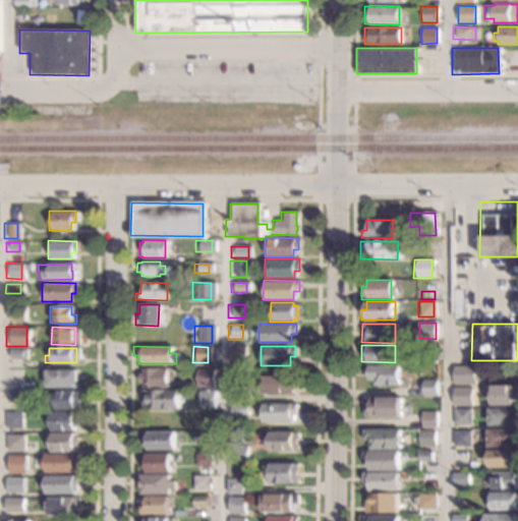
[(433,363),(416,363),(416,348),(433,348),(433,363)]
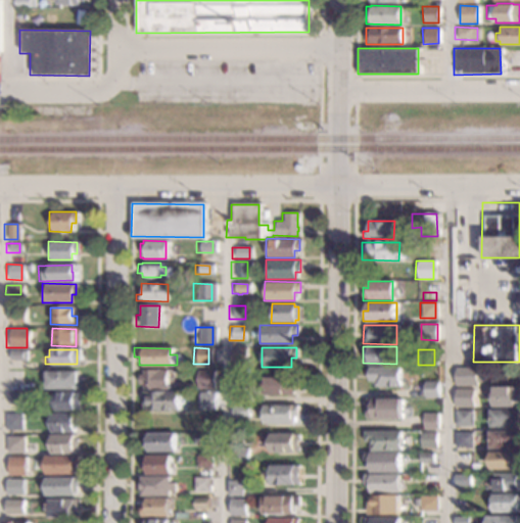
[(22,361),(6,361),(6,350),(22,350),(22,361)]
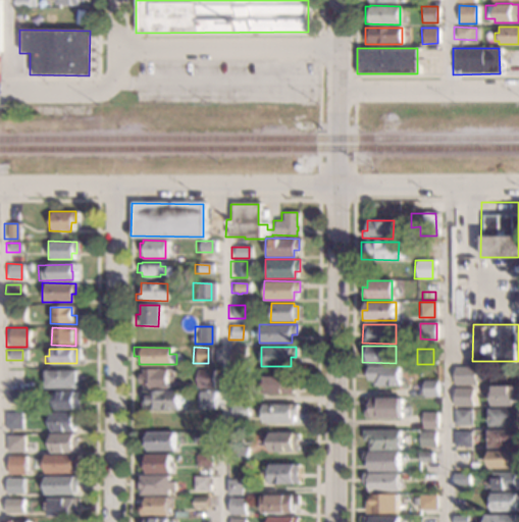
[(399,385),(373,385),(373,380),(367,380),(367,366),(399,366),(399,385)]
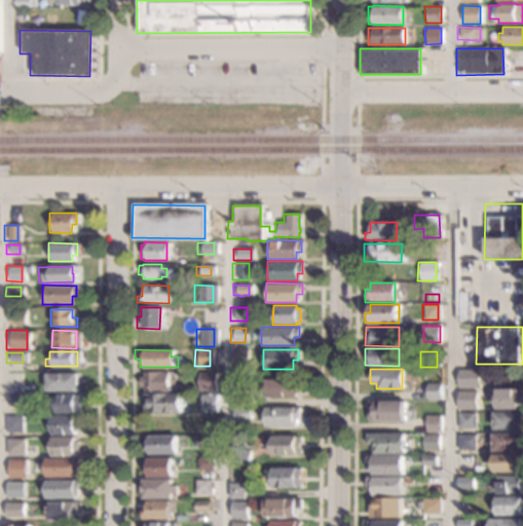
[(486,384),(478,384),(478,388),(456,387),(456,370),(486,370),(486,384)]
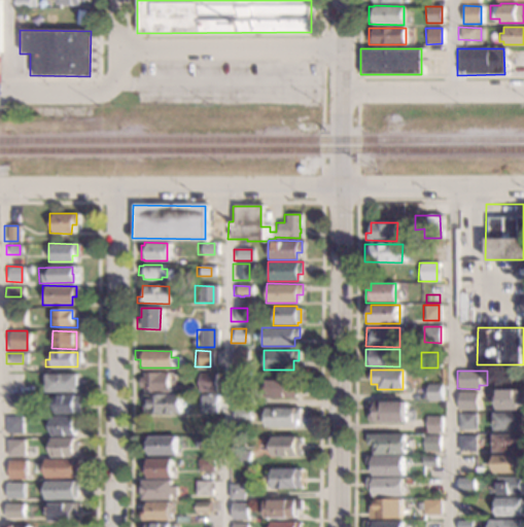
[(213,391),(196,391),(196,372),(212,372),(213,391)]
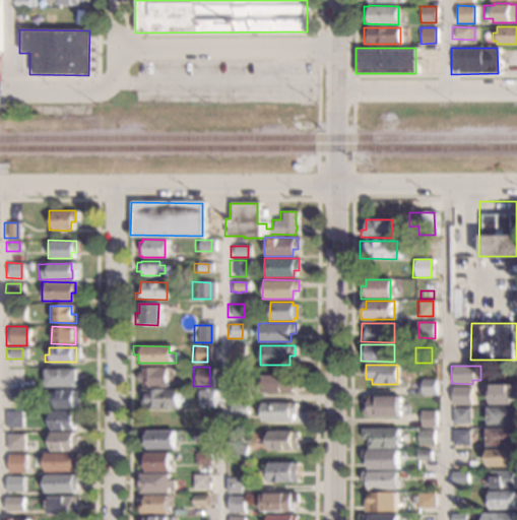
[(163,386),(138,386),(138,382),(135,382),(135,373),(138,373),(138,368),(163,368),(163,386)]
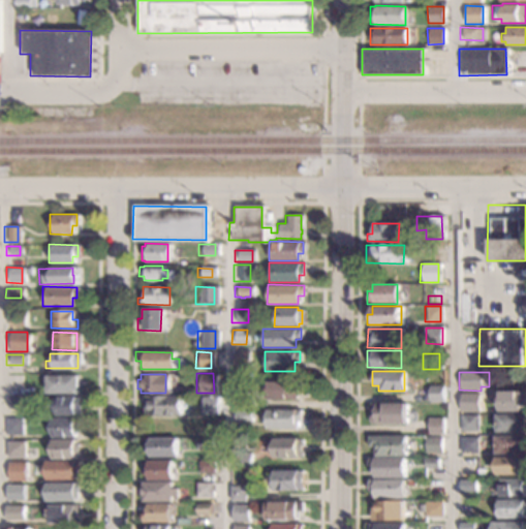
[(75,393),(43,393),(43,376),(75,376),(75,393)]
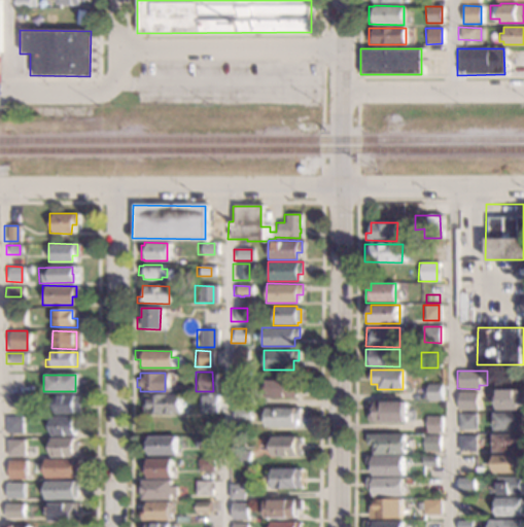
[(299,390),(294,390),(294,398),(264,398),(265,379),(299,379),(299,390)]
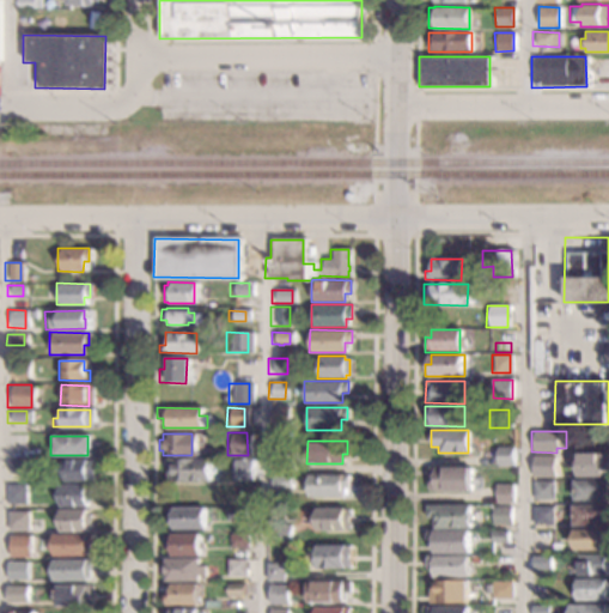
[(511,466),(494,465),(494,448),(512,448),(511,466)]
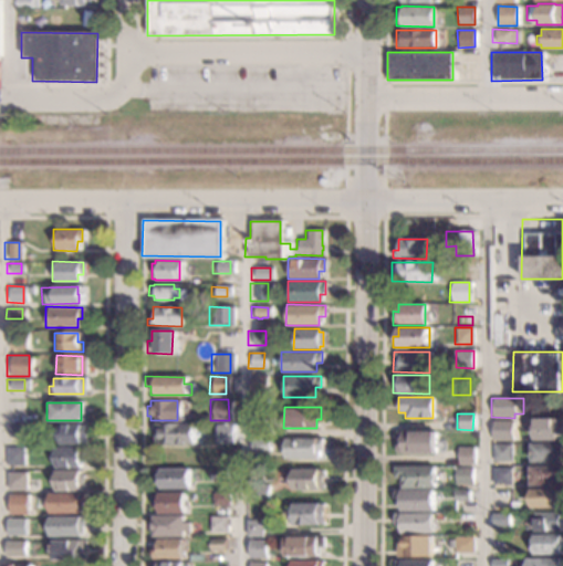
[(562,440),(532,439),(533,419),(562,419),(562,440)]
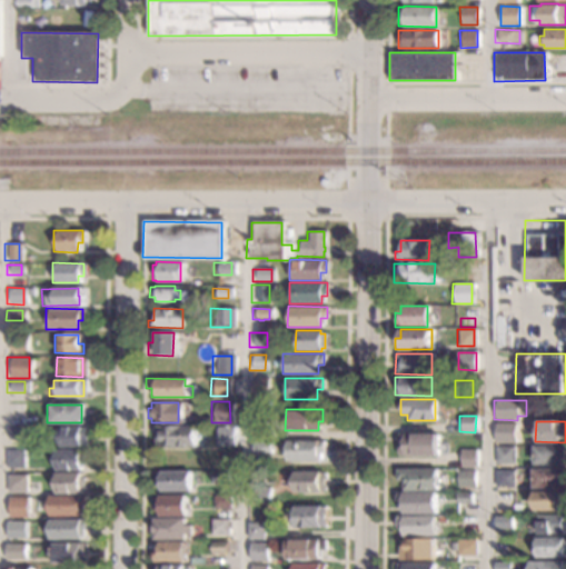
[(514,442),(494,442),(494,423),(514,423),(514,442)]
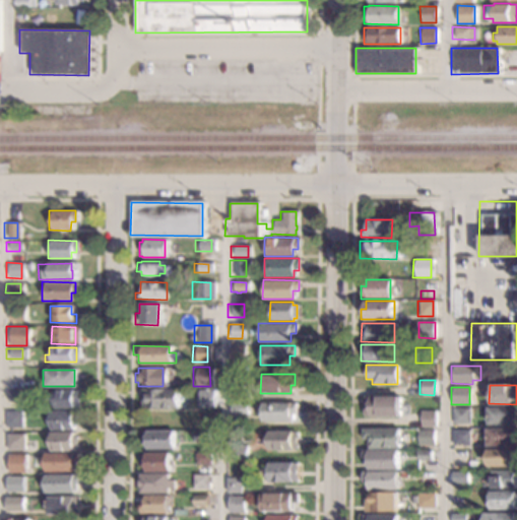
[(175,408),(137,407),(137,389),(175,389),(175,408)]
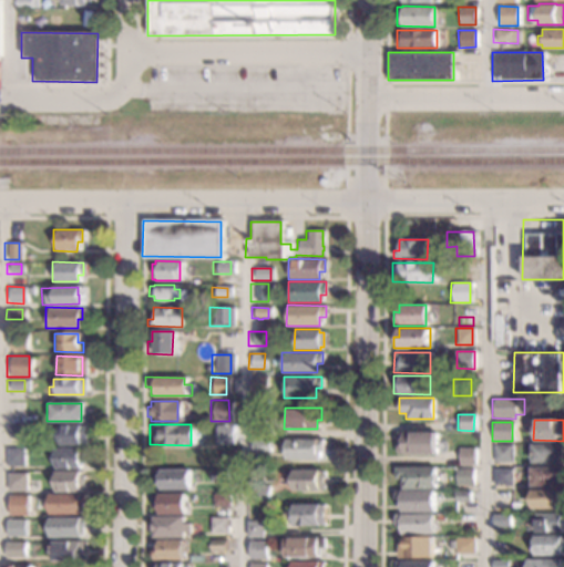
[(227,442),(211,441),(211,424),(227,425),(227,442)]
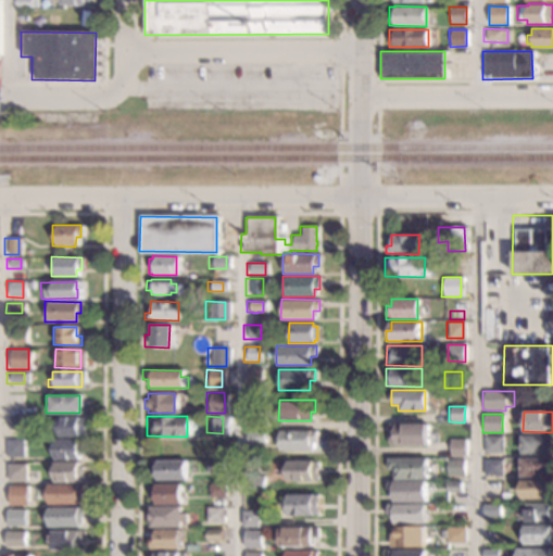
[(22,429),(4,429),(5,417),(22,418),(22,429)]
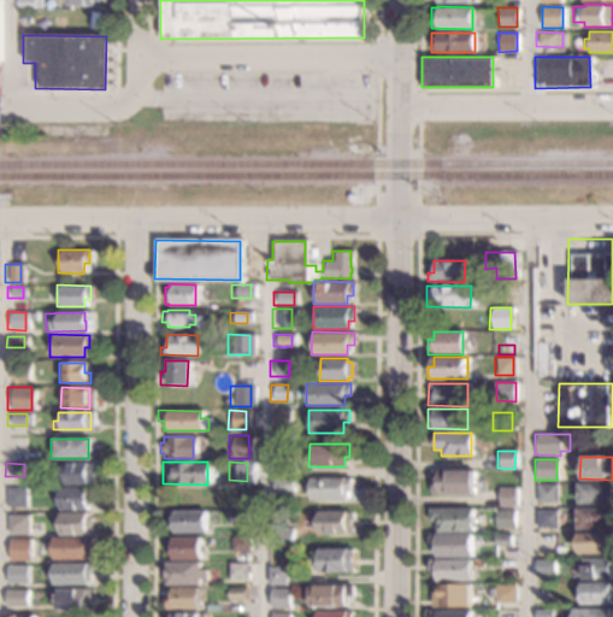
[(89,464),(89,483),(60,483),(60,464),(89,464)]
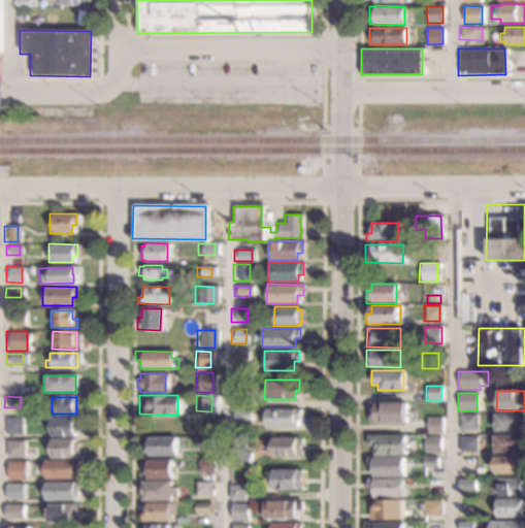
[(406,423),(368,423),(369,403),(406,403),(406,423)]
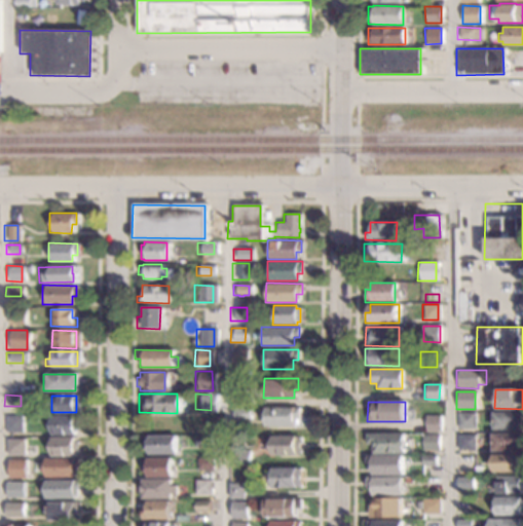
[(298,426),(264,425),(264,407),(298,407),(298,426)]
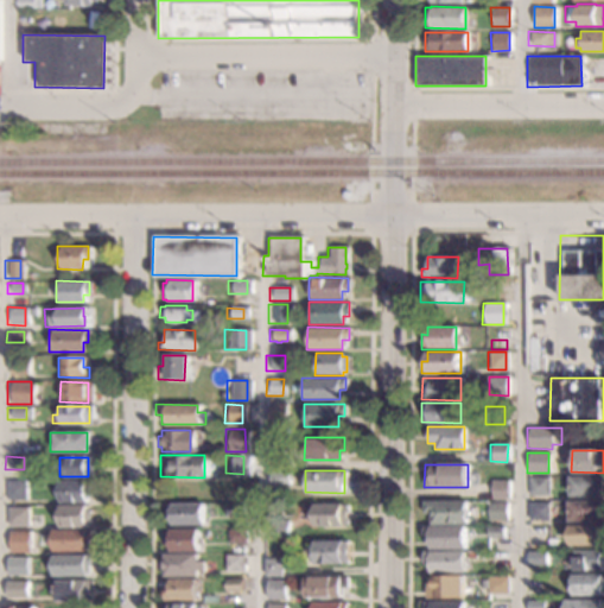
[(286,485),(266,485),(266,473),(286,473),(286,485)]
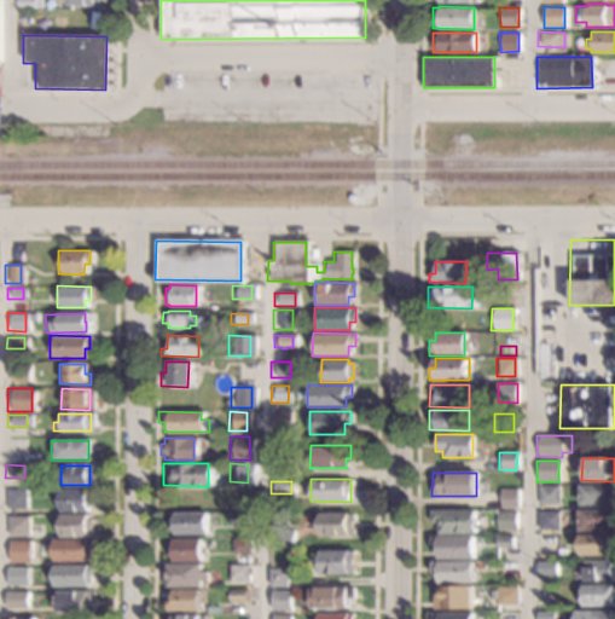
[(556,504),(537,504),(537,485),(556,485),(556,504)]
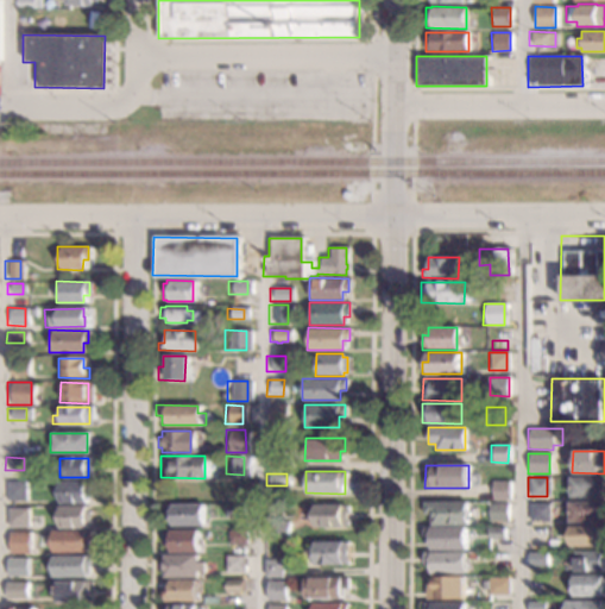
[(604,488),(604,496),(569,496),(569,477),(604,478),(604,488)]
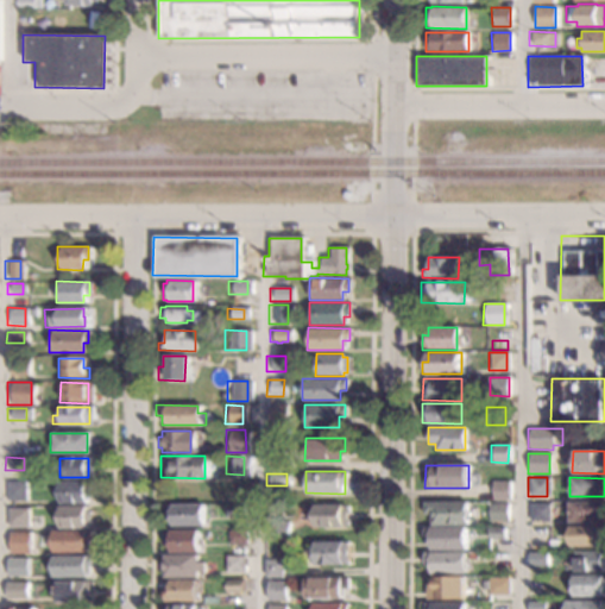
[(23,500),(4,500),(4,482),(23,482),(23,500)]
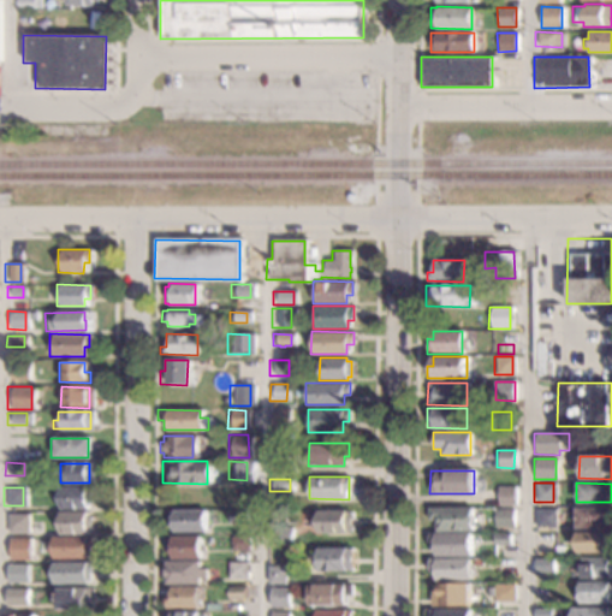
[(83,492),(89,492),(88,504),(83,504),(83,509),(55,509),(55,487),(83,487),(83,492)]
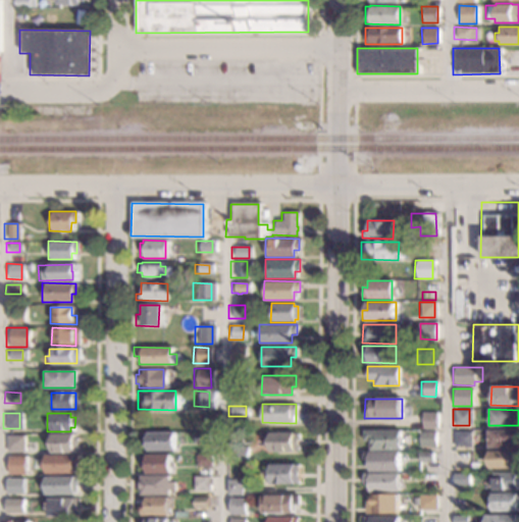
[(435,427),(421,427),(421,413),(435,413),(435,427)]
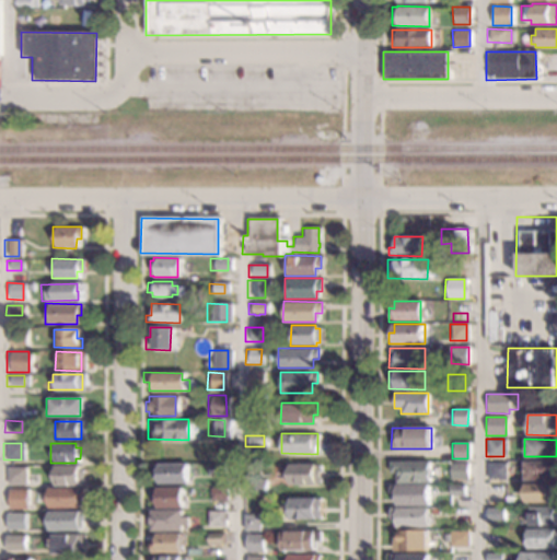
[(429,482),(396,482),(396,473),(390,473),(390,462),(429,462),(429,482)]
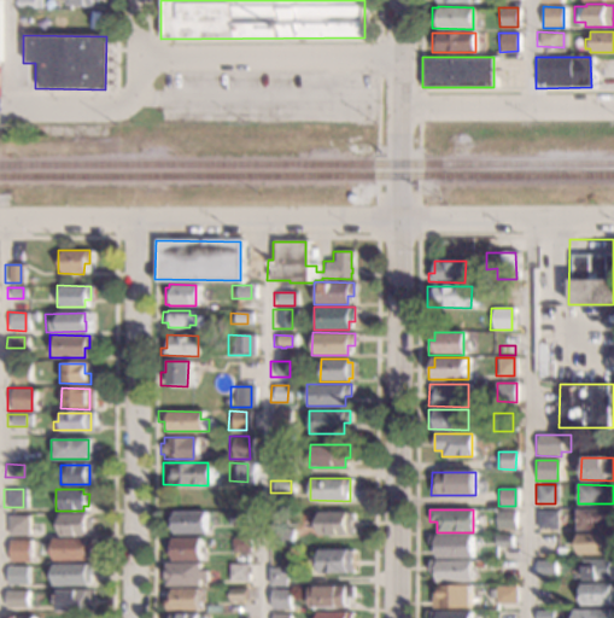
[(612,530),(578,530),(578,509),(612,509),(612,530)]
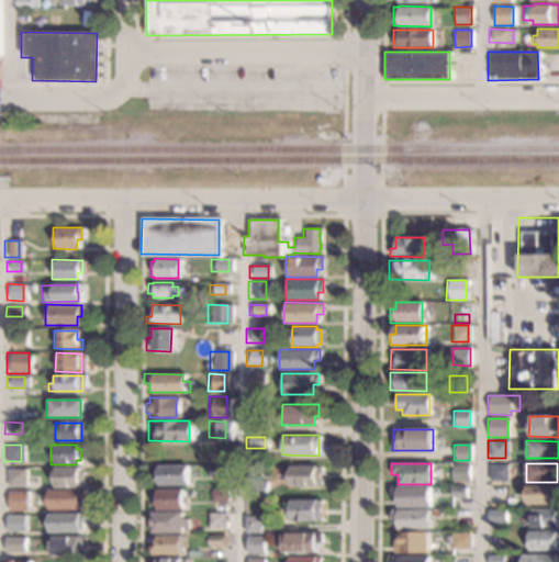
[(467,481),(450,481),(450,464),(467,464),(467,481)]
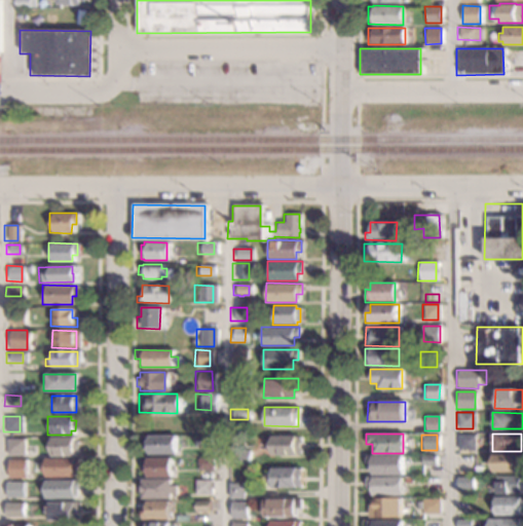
[(473,450),(456,450),(456,435),(473,435),(473,450)]
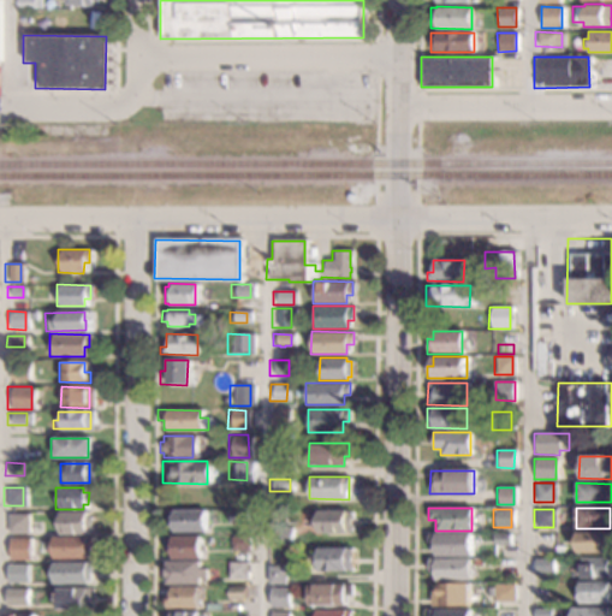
[(202,532),(170,531),(170,522),(164,522),(164,510),(202,511),(202,532)]
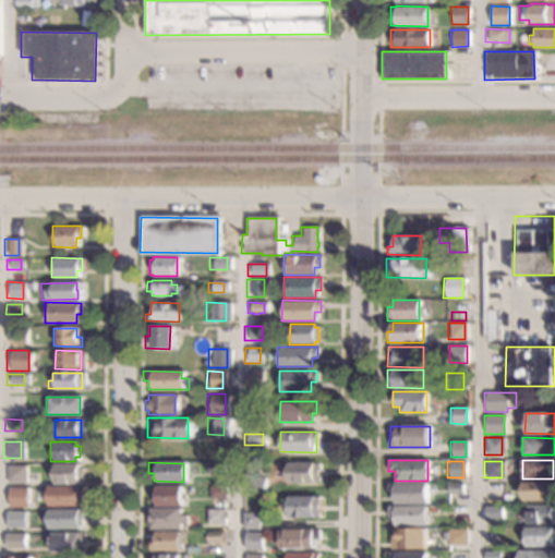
[(220,473),(204,473),(204,462),(206,463),(220,463),(220,473)]
